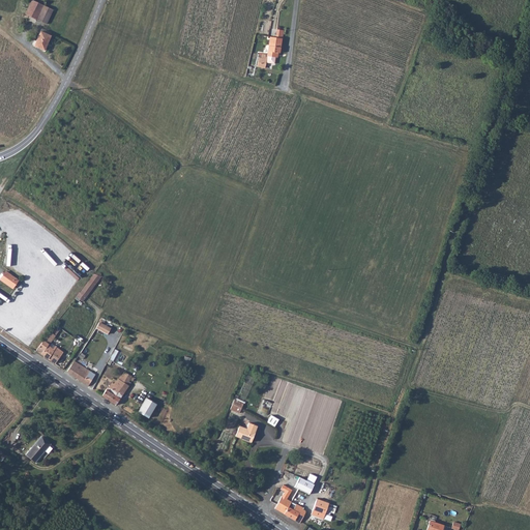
[(36,19),(43,5),(32,0),(31,0),(25,13),(36,19)]
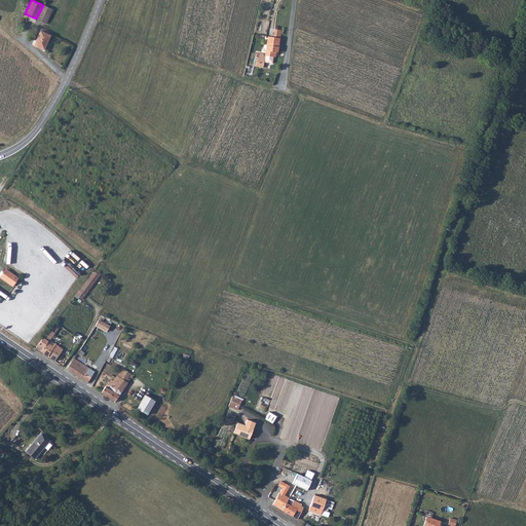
[(46,24),(53,9),(43,5),(36,19),(46,24)]
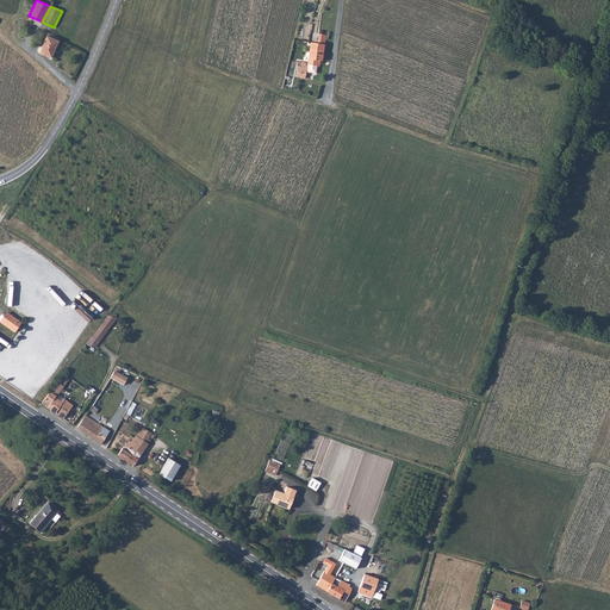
[(58,41),(47,35),(39,51),(51,57),(58,41)]
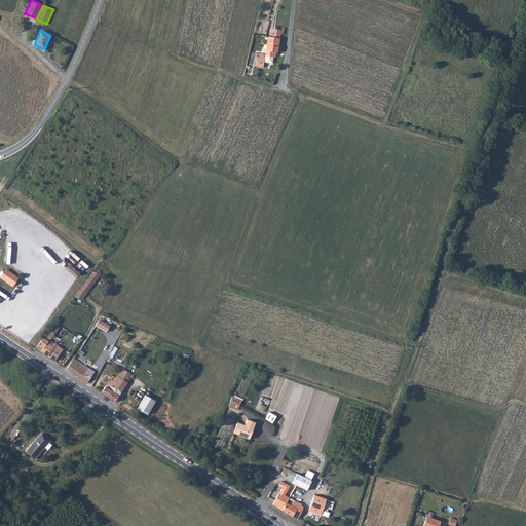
[(273,30),(272,38),(278,39),(279,39),(280,31),(273,30)]
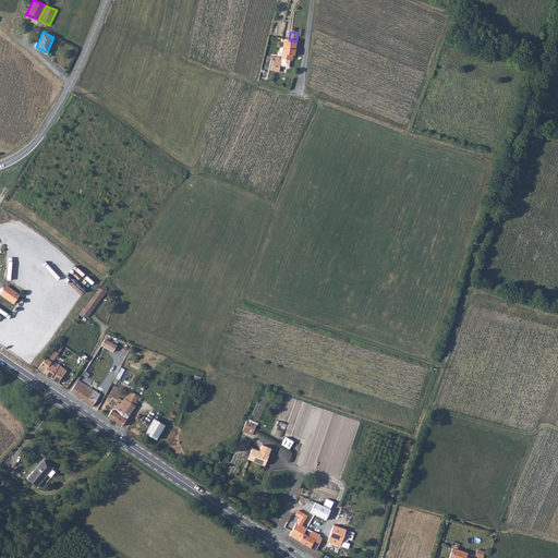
[(278,65),(287,68),(288,61),(287,60),(287,56),(290,56),(292,57),(295,41),(289,40),(283,39),(279,62),(278,65)]
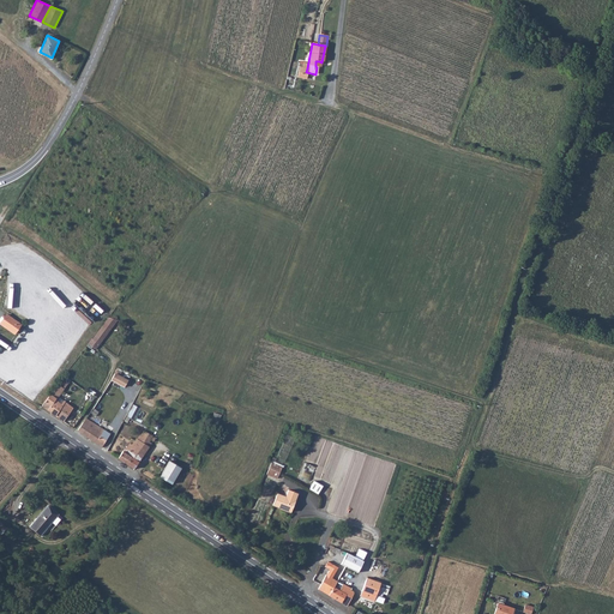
[(296,77),(305,79),(306,72),(307,68),(305,67),(305,65),(301,65),(301,70),(298,68),(296,77)]
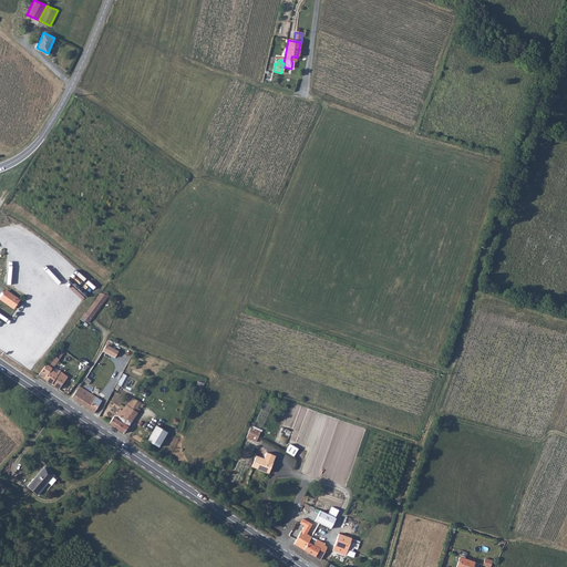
[(4,292),(0,298),(0,300),(12,309),(18,302),(4,292)]
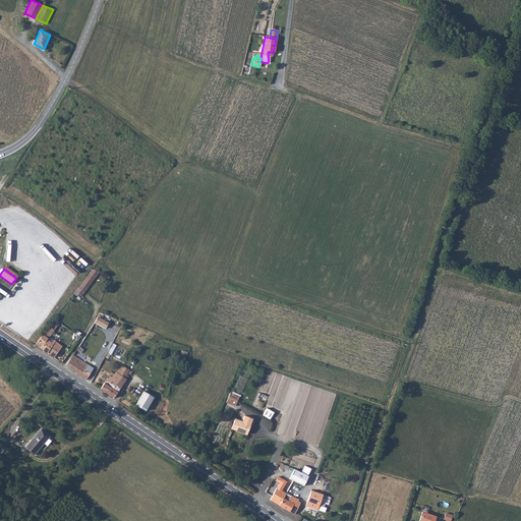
[(97,315),(94,322),(105,328),(109,321),(97,315)]
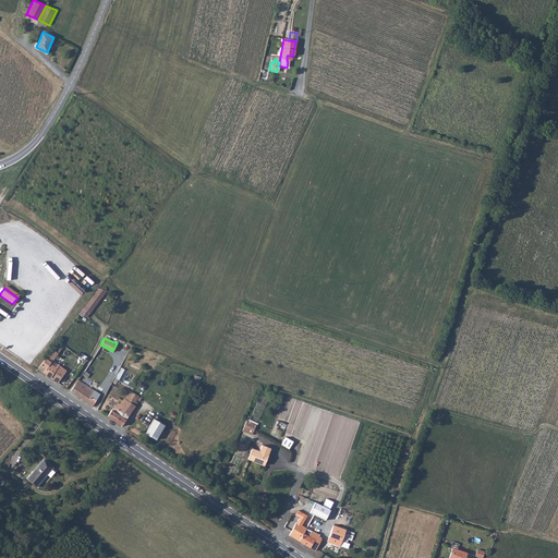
[(46,355),(35,368),(57,384),(67,371),(52,360),(58,351),(52,347),(46,355)]
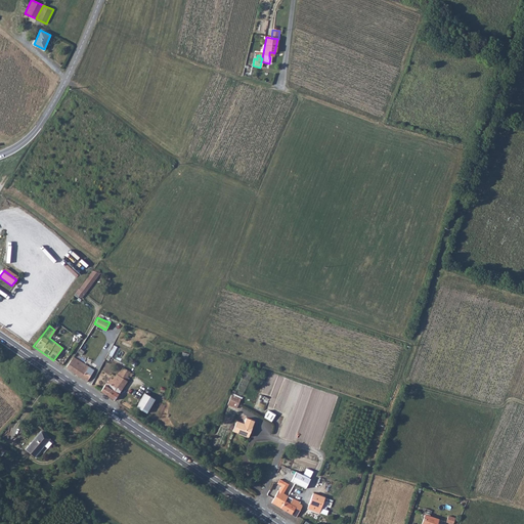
[(182,352),(180,359),(186,360),(188,353),(182,352)]
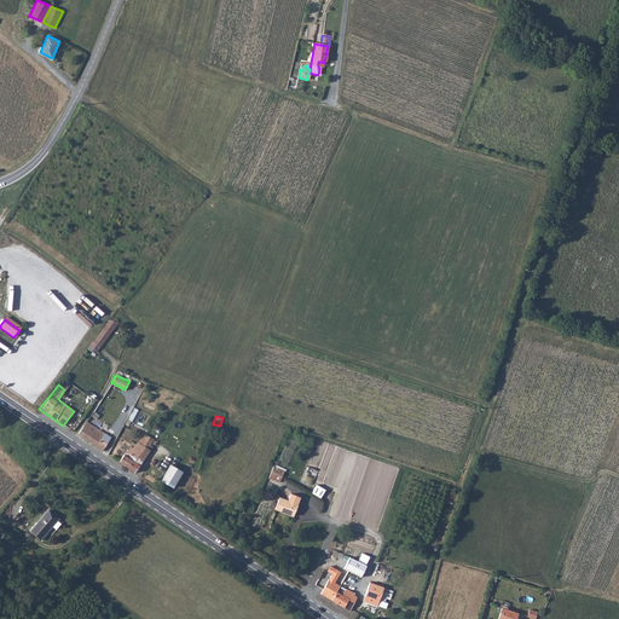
[(85,422),(76,434),(102,452),(111,438),(85,422)]
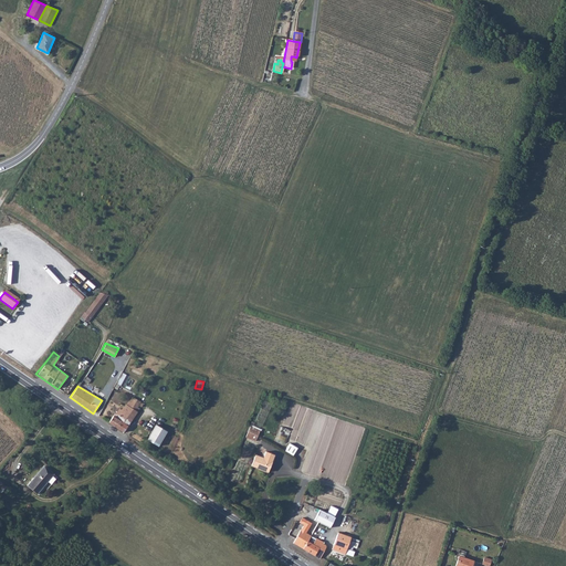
[(115,415),(109,423),(122,432),(138,406),(140,407),(142,404),(133,398),(125,411),(122,410),(115,415)]
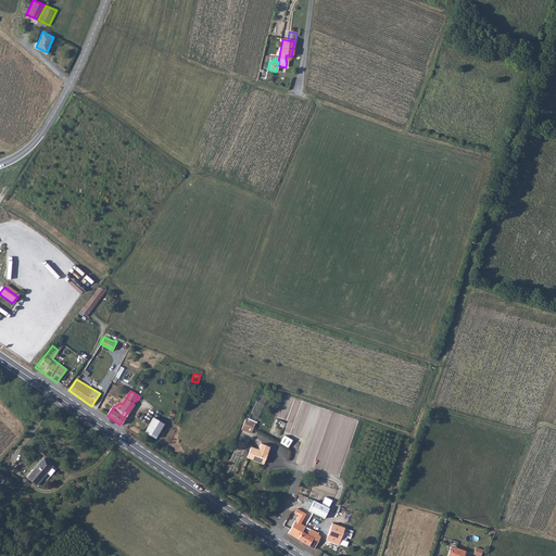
[(255,420),(245,418),(242,429),(252,432),(255,420)]
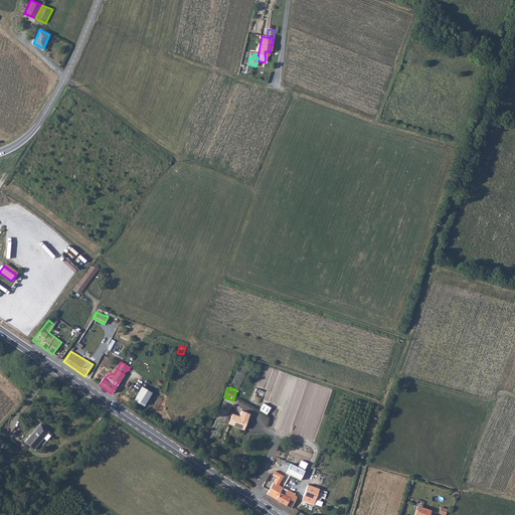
[(254,387),(250,399),(261,402),(265,391),(254,387)]
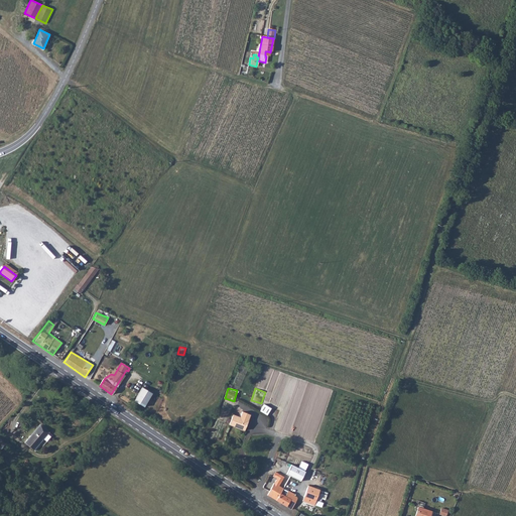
[(149,393),(142,389),(134,401),(141,405),(149,393)]
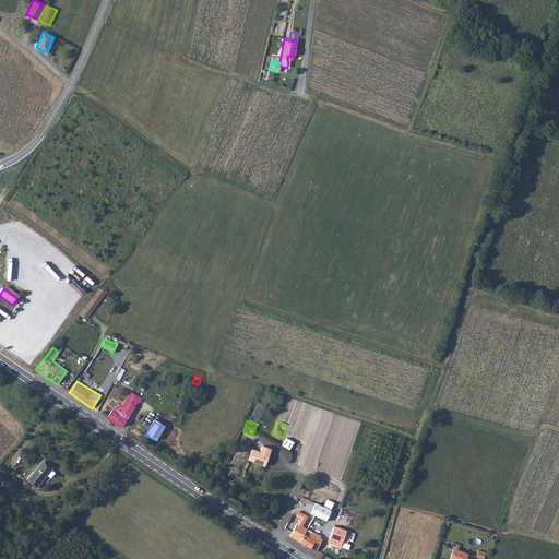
[(289,449),(294,441),(285,437),(281,444),(289,449)]
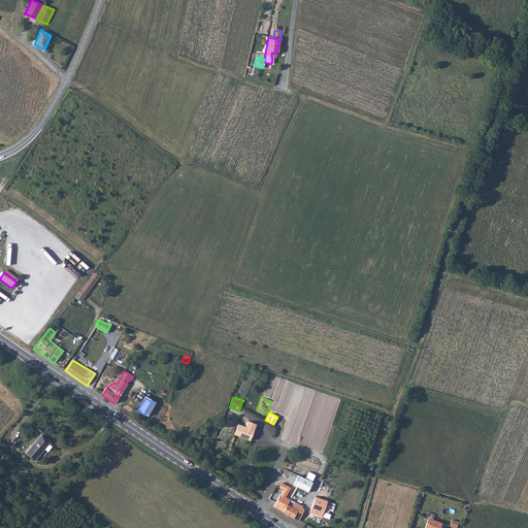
[(246,428),(239,425),(235,434),(252,440),(258,425),(249,422),(246,428)]
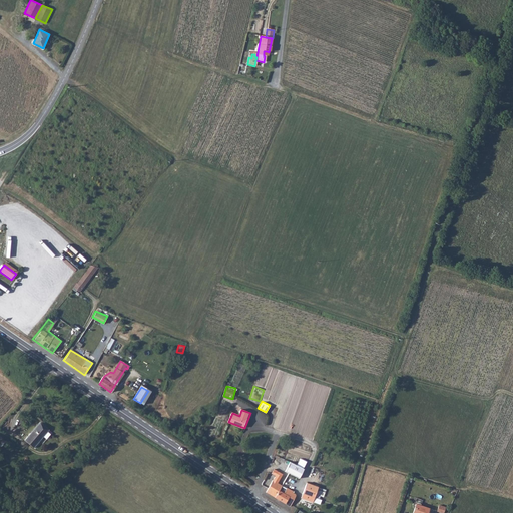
[(48,426),(40,420),(32,433),(31,432),(26,440),(36,447),(48,426)]
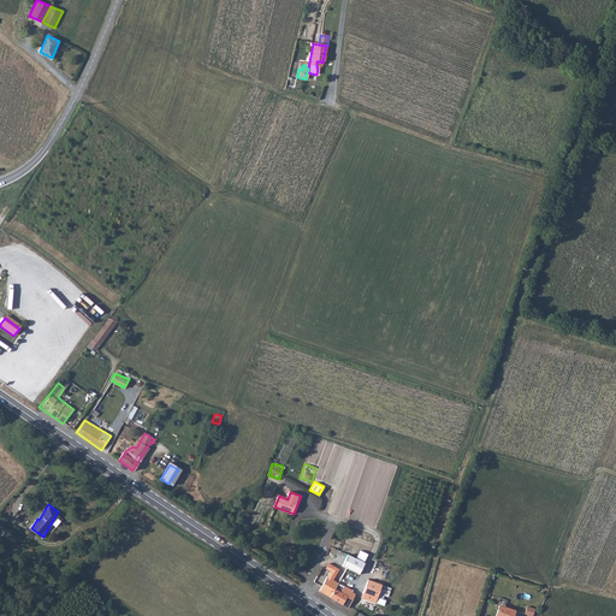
[(356,558),(348,554),(342,566),(360,574),(365,563),(368,555),(360,550),(356,558)]
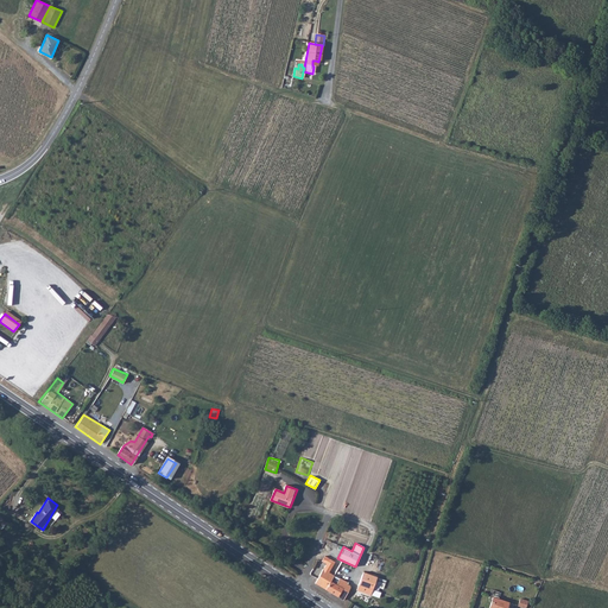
[(309,582),(320,588),(327,578),(329,575),(318,568),(309,582)]
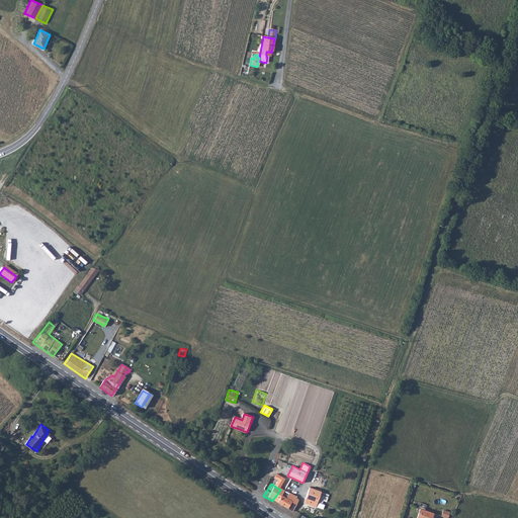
[(317,493),(307,488),(301,497),(312,503),(317,493)]
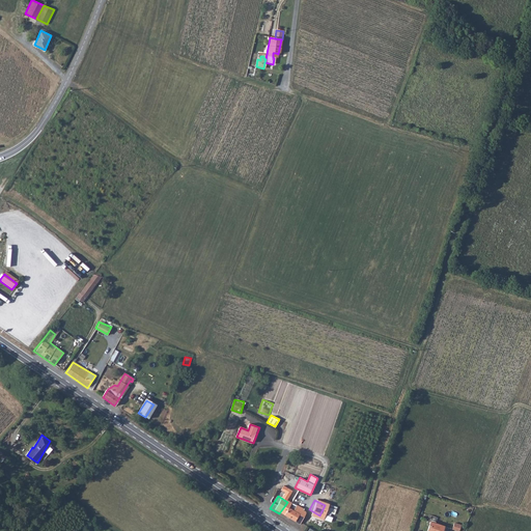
[(287,506),(285,505),(279,513),(295,524),(302,513),(297,510),(299,508),(292,504),(289,508),(287,506)]
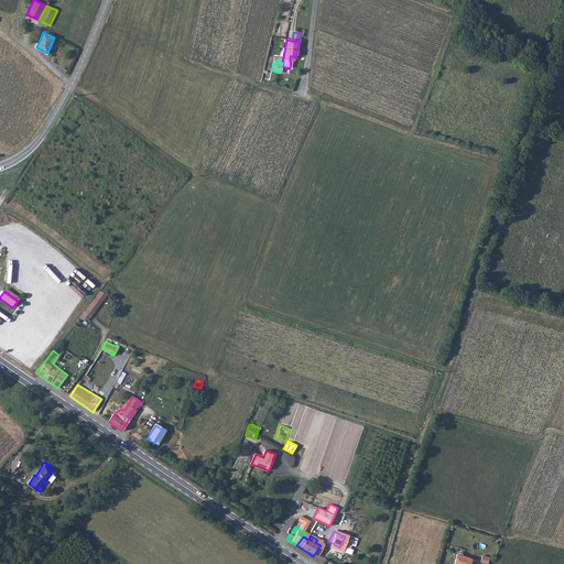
[(463,563),(466,555),(452,550),(448,562),(456,563),(463,563)]
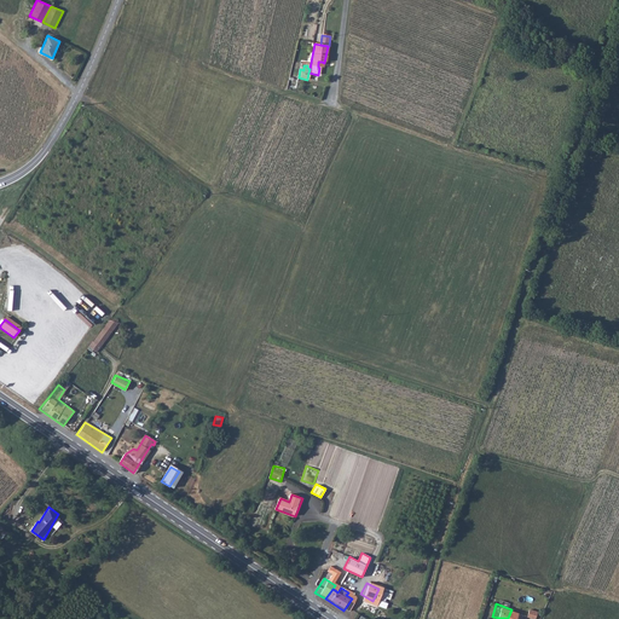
[(532,608),(525,606),(522,614),(528,617),(532,608)]
